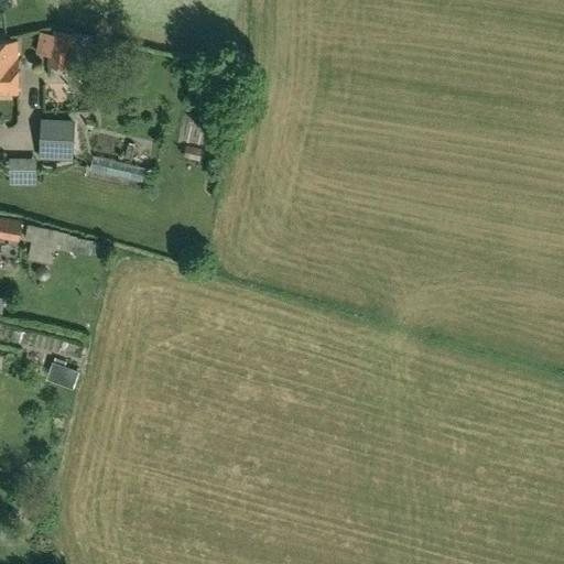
[(87,71),(94,35),(54,28),(53,34),(39,31),(35,52),(49,54),(46,63),(87,71)]
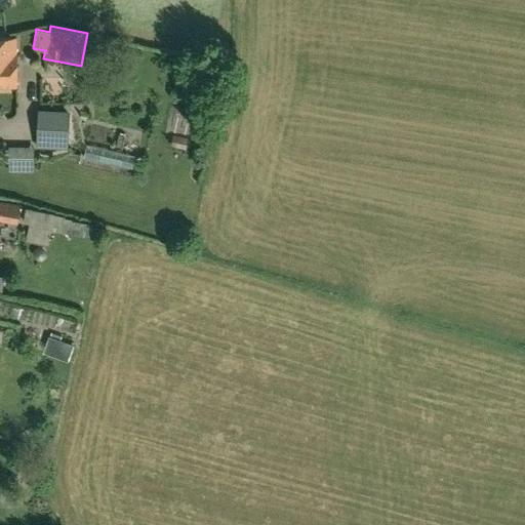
[(0,86),(16,86),(16,38),(0,37),(0,86)]
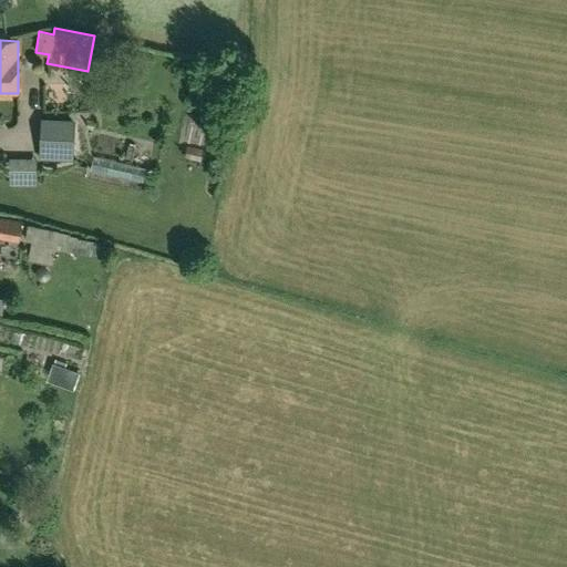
[(72,161),(74,122),(41,121),(39,160),(72,161)]
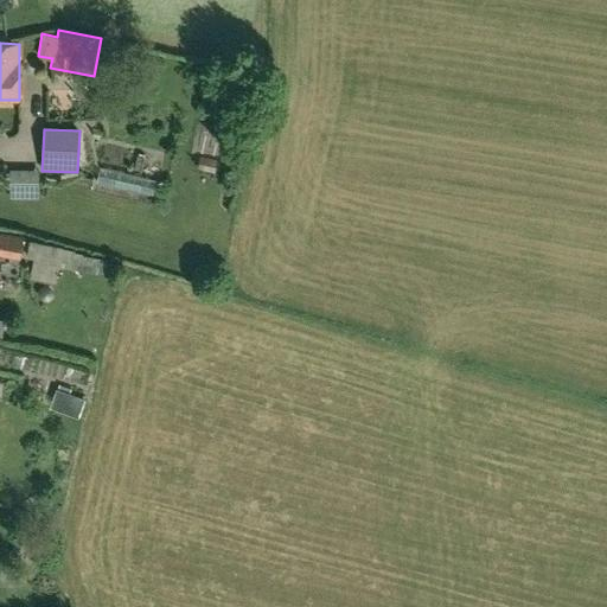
[(199,159),(197,171),(215,174),(217,163),(199,159)]
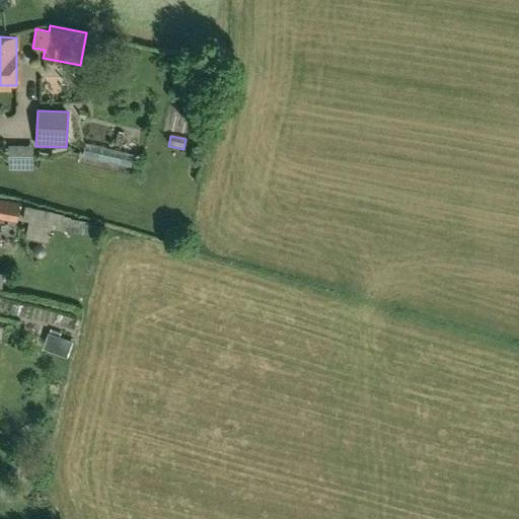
[(0,218),(18,221),(21,201),(0,197),(0,218)]
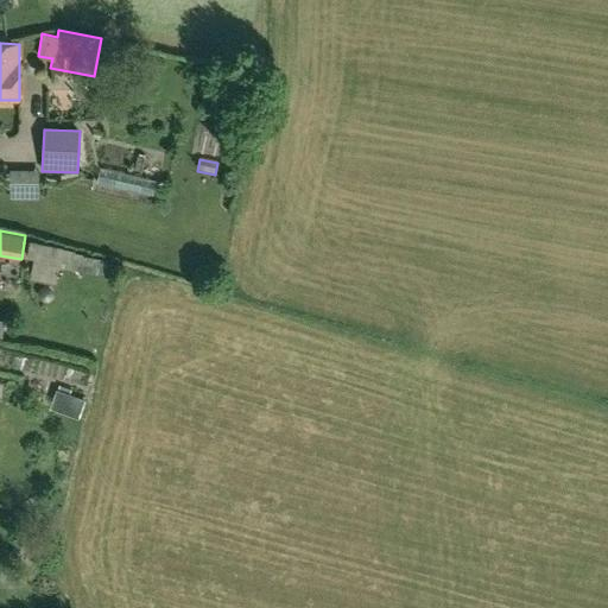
[(35,257),(30,278),(56,283),(58,267),(70,270),(74,249),(37,244),(38,241),(30,239),(26,255),(35,257)]
